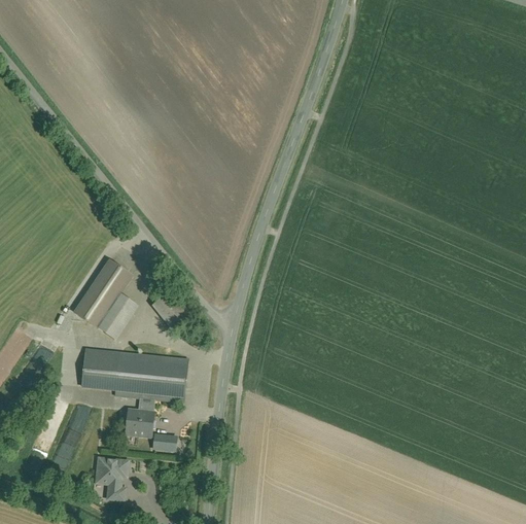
[(134,273),(109,256),(73,311),(116,340),(140,304),(121,291),(134,273)]
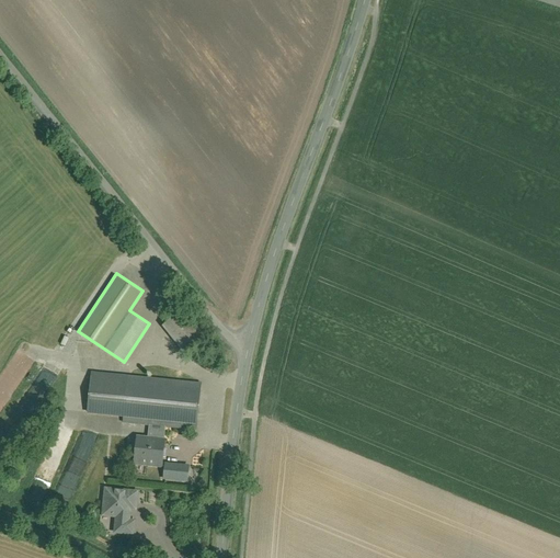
[(167,322),(160,328),(181,354),(204,337),(183,310),(167,322)]
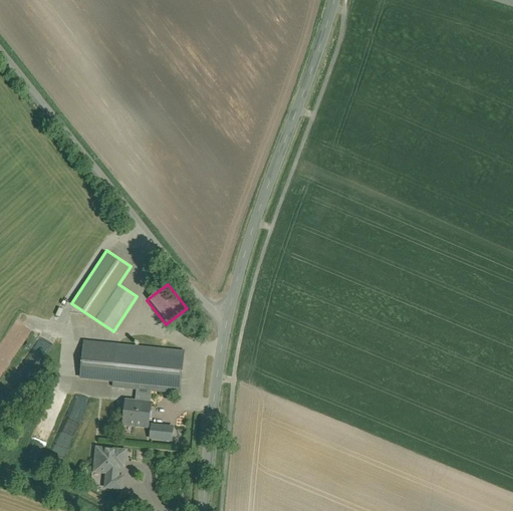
[(180,390),(183,346),(83,338),(80,381),(135,386),(134,397),(123,396),(121,424),(148,426),(151,388),(180,390)]
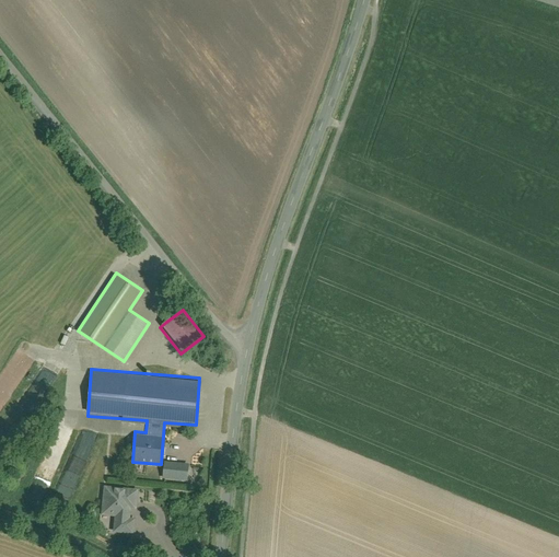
[(32,477),(48,485),(74,427),(58,419),(32,477)]
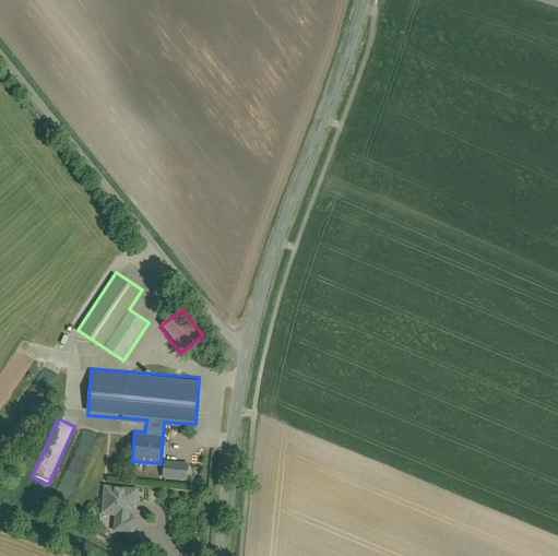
[(188,459),(164,458),(163,476),(187,477),(188,459)]
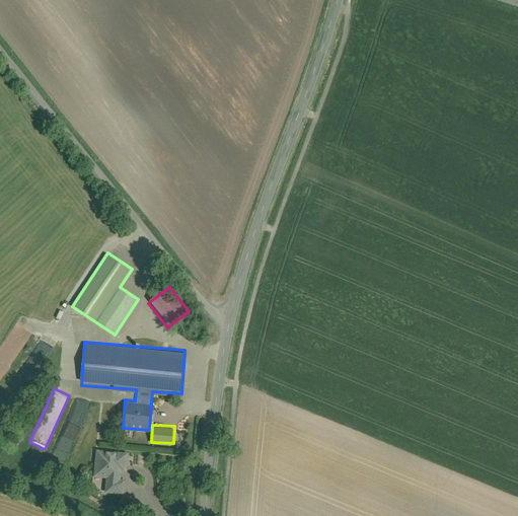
[(45,449),(29,442),(25,451),(41,457),(45,449)]
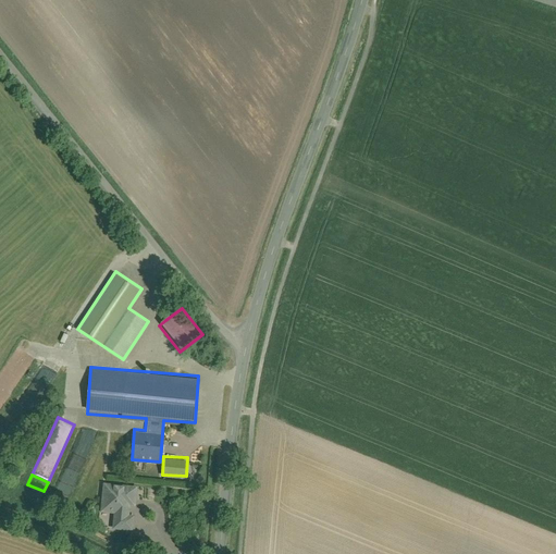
[(133,527),(136,484),(101,482),(99,509),(114,511),(113,526),(133,527)]
